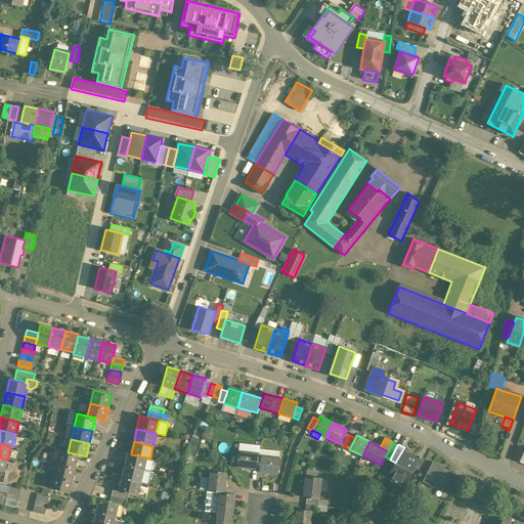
[(523,449),(518,447),(514,459),(515,459),(523,463),(523,449)]
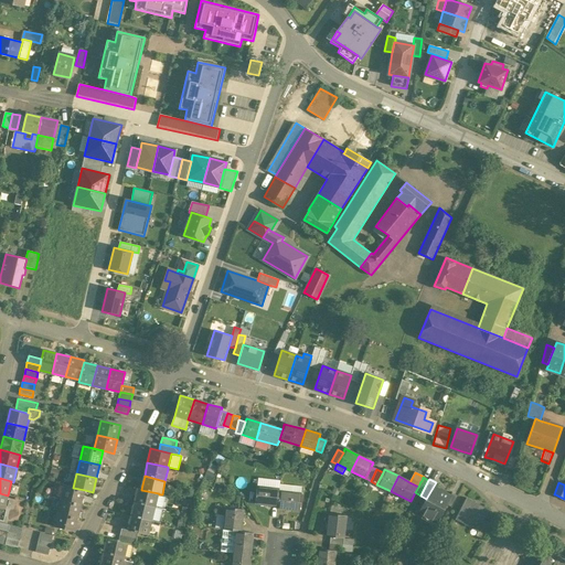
[(73,488),(64,484),(61,499),(81,504),(85,490),(73,488)]
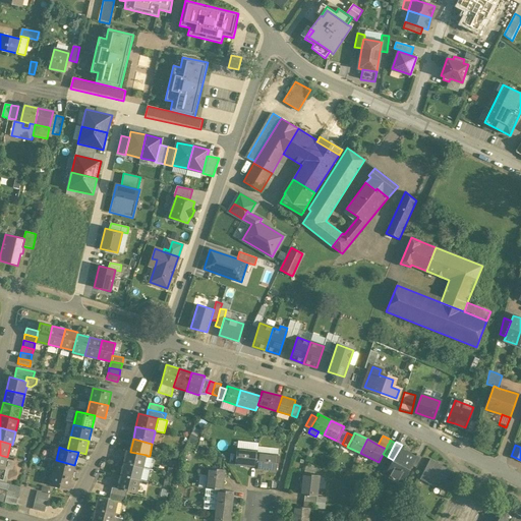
[(257,451),(237,449),(235,464),(255,466),(257,454),(257,451)]
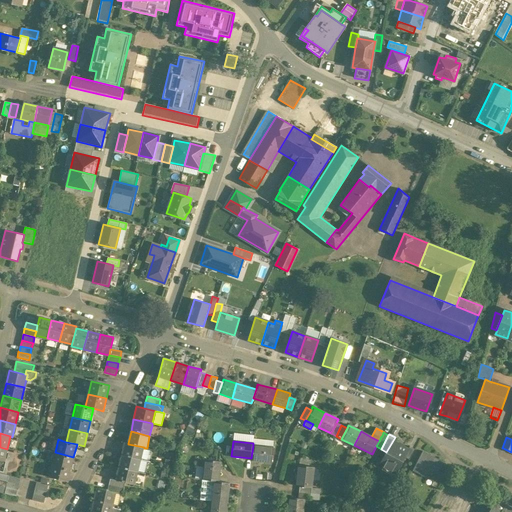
[(392,442),(386,452),(380,465),(382,466),(396,473),(404,457),(408,450),(392,442)]
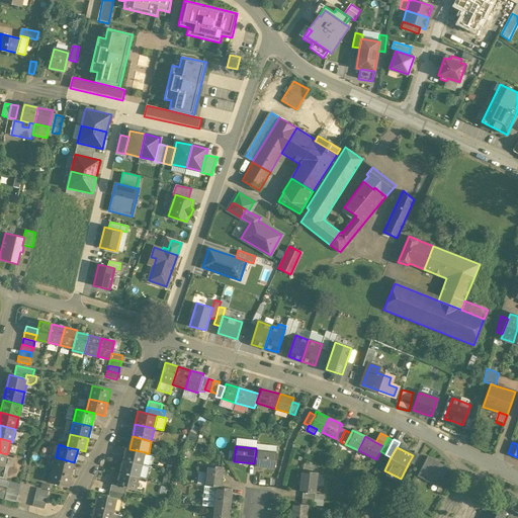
[(146,452),(130,449),(130,448),(126,448),(123,461),(143,465),(146,453),(146,452)]
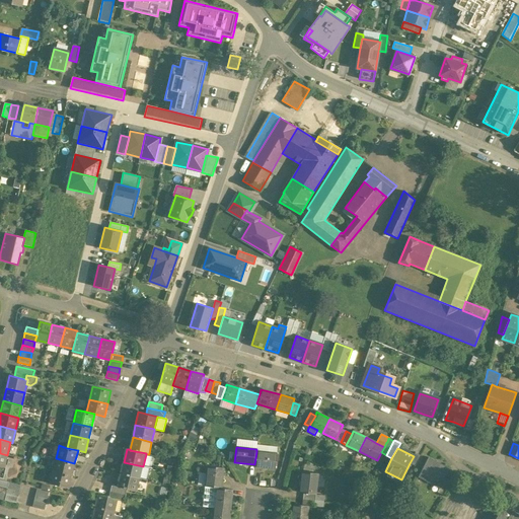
[(277,454),(256,452),(254,464),(254,467),(275,469),(277,454)]
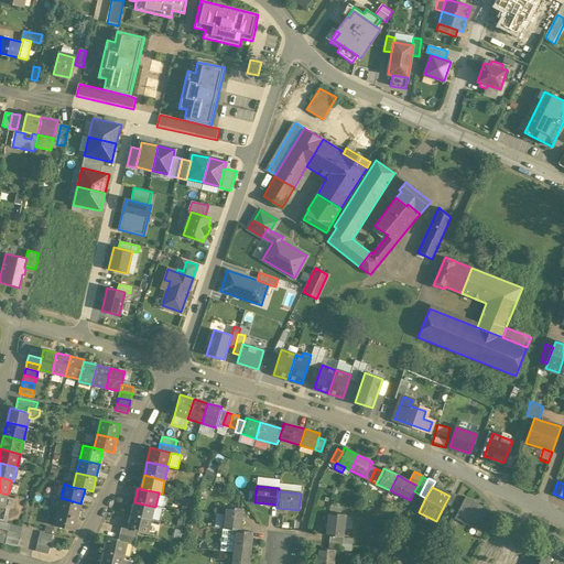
[(457,495),(451,491),(449,496),(445,503),(451,507),(457,495)]
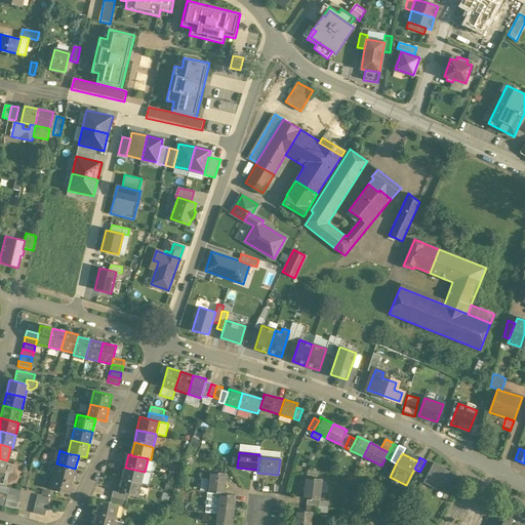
[(150,459),(148,459),(145,472),(154,474),(157,461),(151,459),(150,459)]
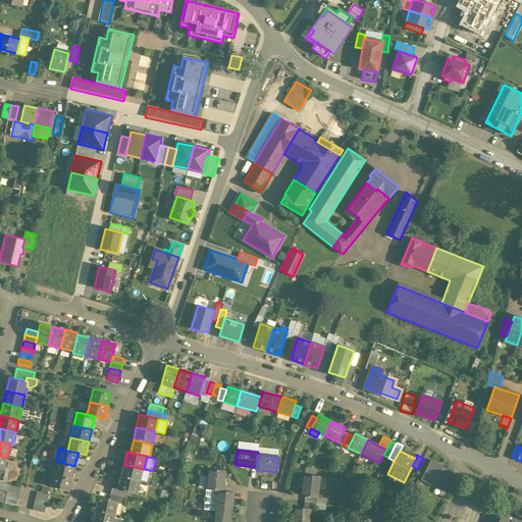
[(453,471),(431,460),(420,480),(434,487),(435,485),(442,489),(441,490),(442,491),(448,481),(453,471)]
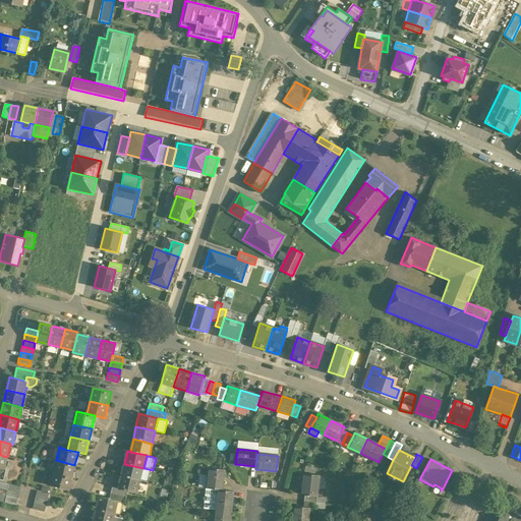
[(74,465),(56,460),(53,473),(71,477),(74,465)]
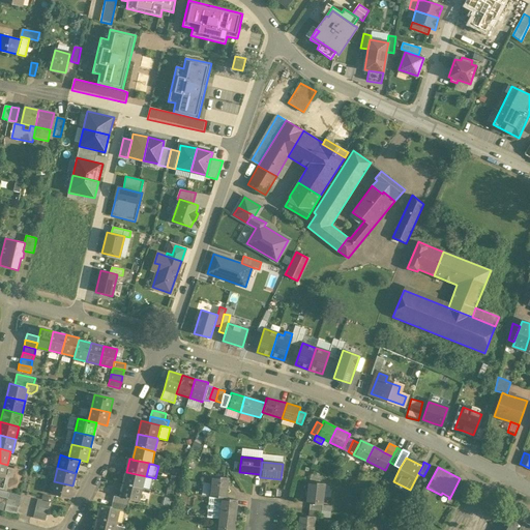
[(146,476),(126,472),(123,484),(143,489),(146,476)]
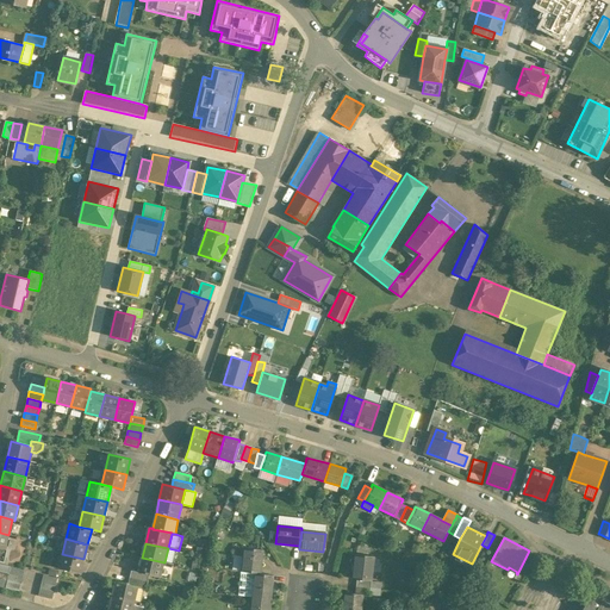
[(262,551),(244,548),(242,572),(255,573),(260,574),(262,551)]
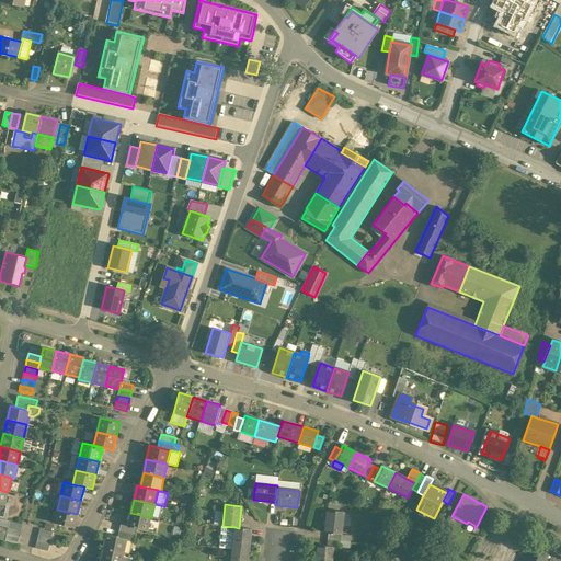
[(77,514),(57,510),(54,523),(73,528),(77,514)]
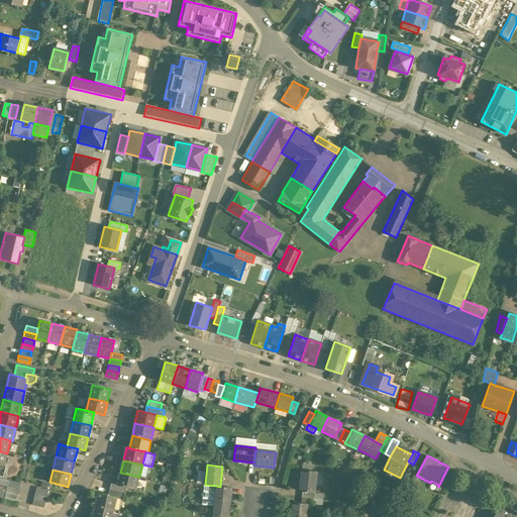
[(317,473),(301,471),(299,491),(303,492),(315,493),(317,473)]
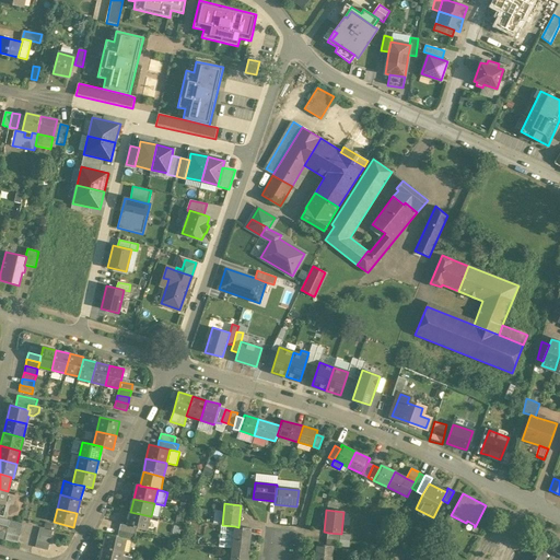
[(151,516),(130,512),(127,526),(137,528),(148,531),(151,516)]
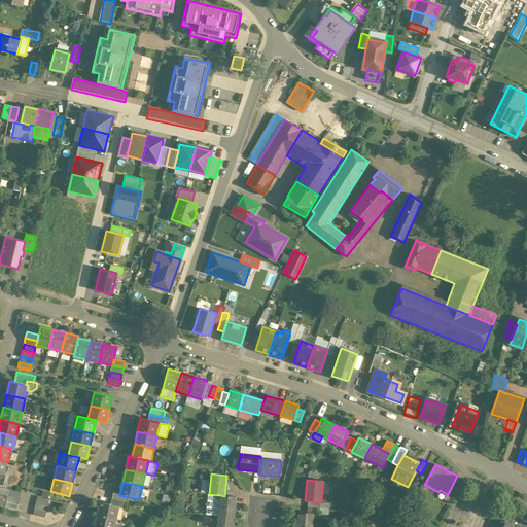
[(458,489),(452,486),(447,496),(445,499),(451,502),(458,489)]
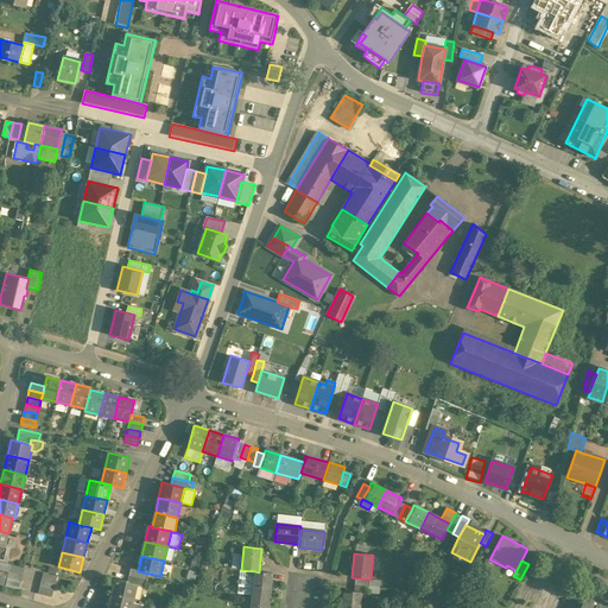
[(24,569),(11,565),(8,572),(23,576),(24,569)]
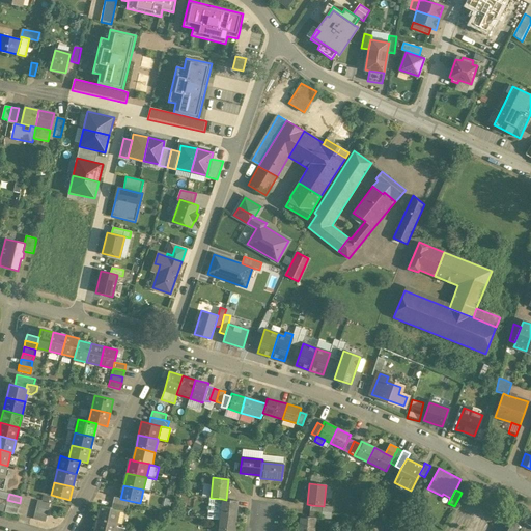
[(120,499),(115,497),(113,503),(129,507),(130,501),(120,499)]
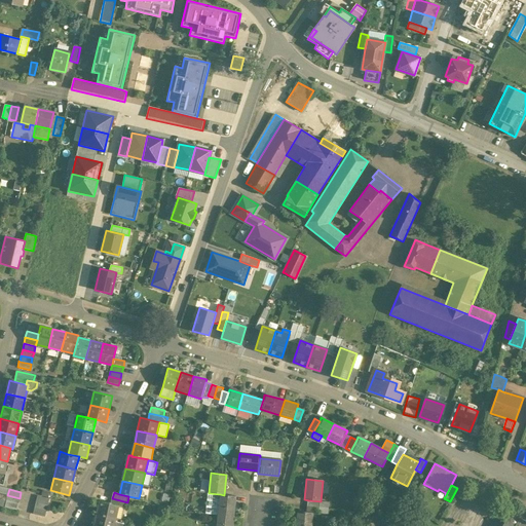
[(220,494),(209,493),(200,492),(199,492),(208,493),(207,501),(204,503),(207,505),(205,514),(218,515),(220,494)]
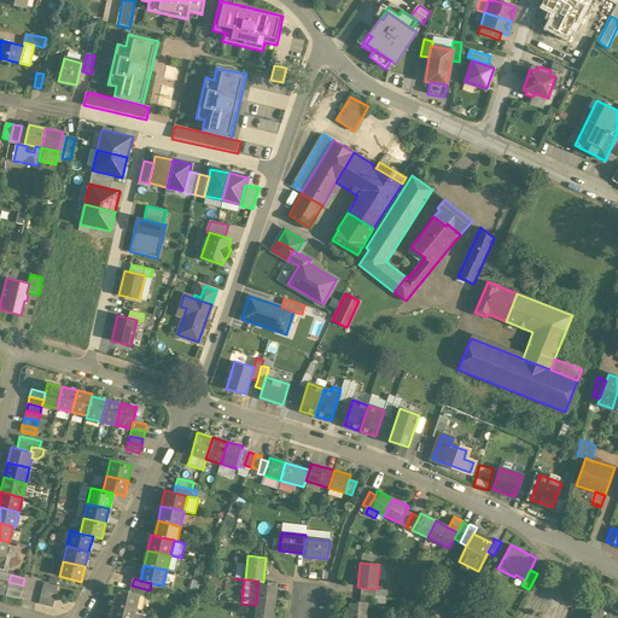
[(263,582),(258,581),(256,605),(274,607),(277,583),(263,582)]
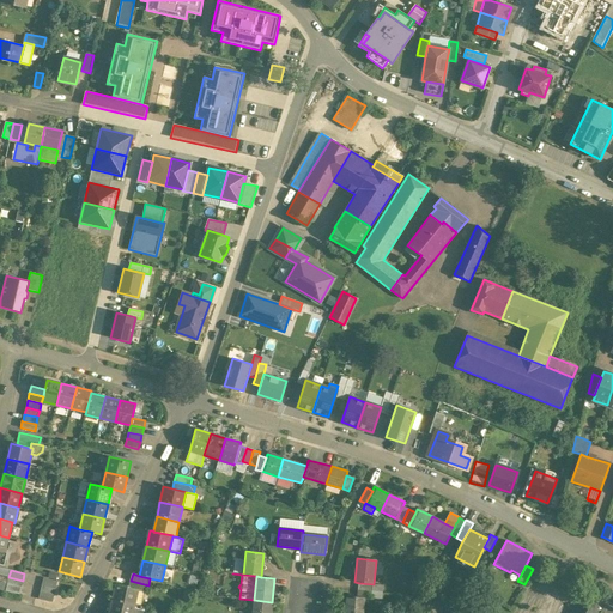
[(23,581),(8,577),(7,584),(22,588),(23,581)]
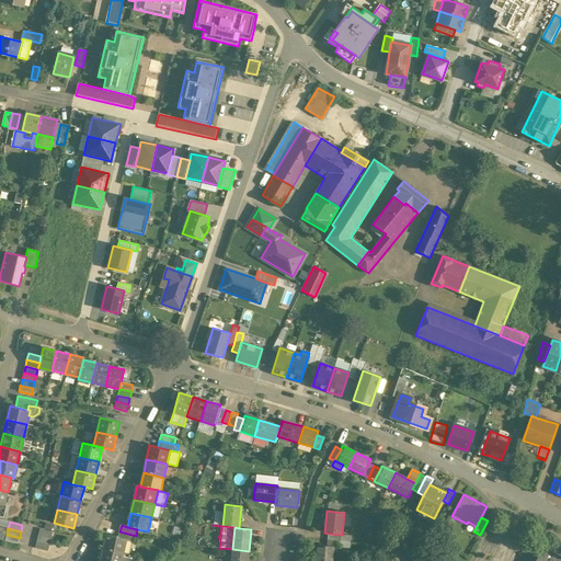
[(53,531),(39,529),(38,536),(50,538),(53,531)]
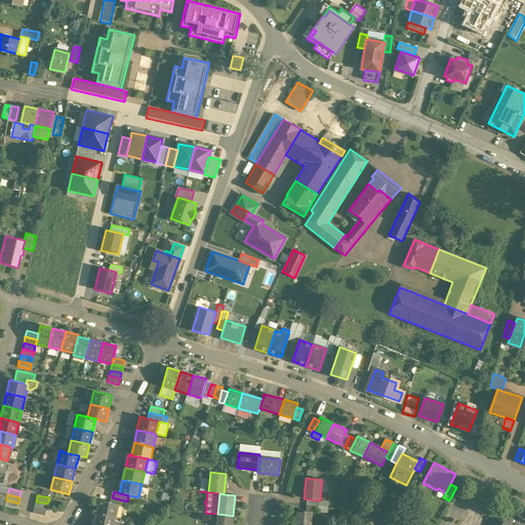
[(127,501),(112,497),(111,503),(119,506),(126,508),(127,501)]
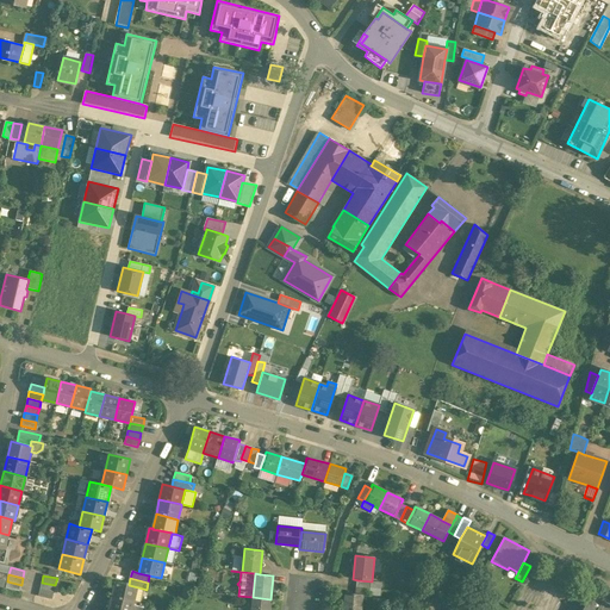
[(22,585),(7,582),(5,589),(19,592),(22,585)]
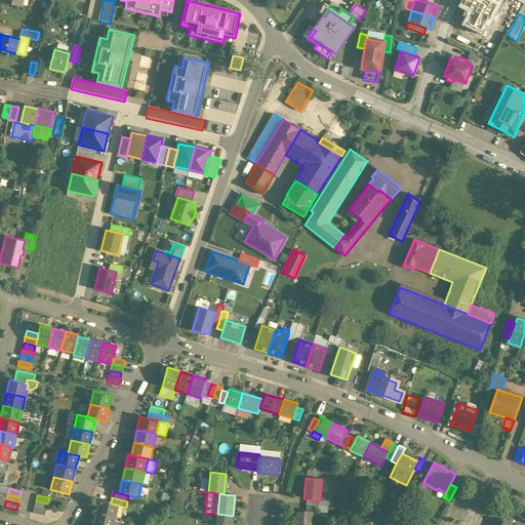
[(111,503),(99,500),(96,514),(116,519),(119,506),(111,503)]
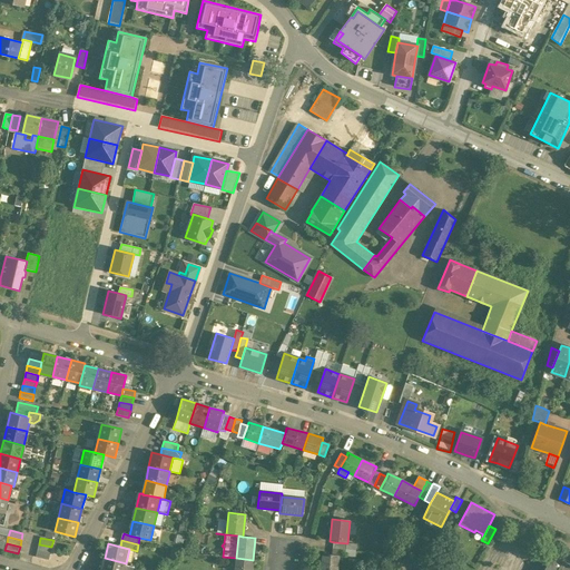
[(51,547),(39,544),(37,550),(50,553),(51,547)]
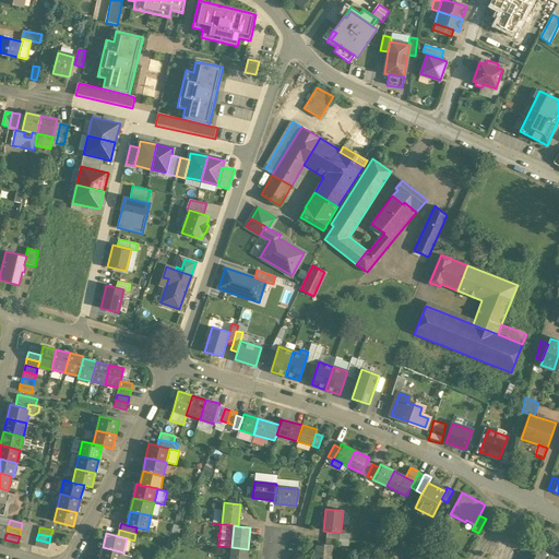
[(49,543),(36,539),(35,546),(48,549),(49,543)]
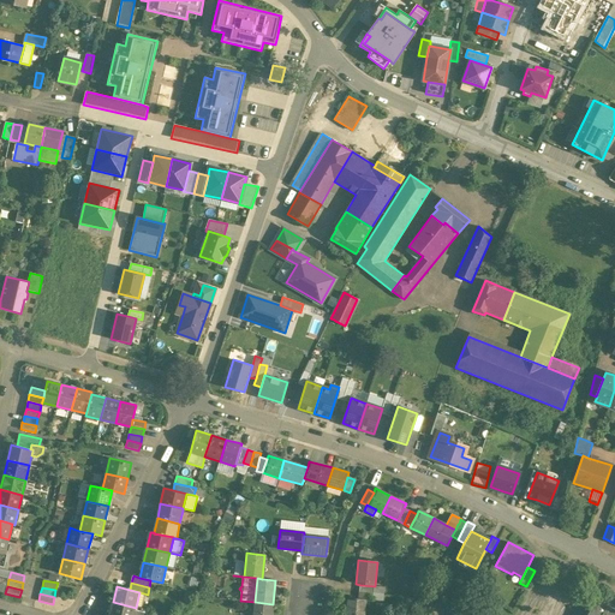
[(358,599),(348,598),(346,614),(364,614),(366,601),(358,599)]
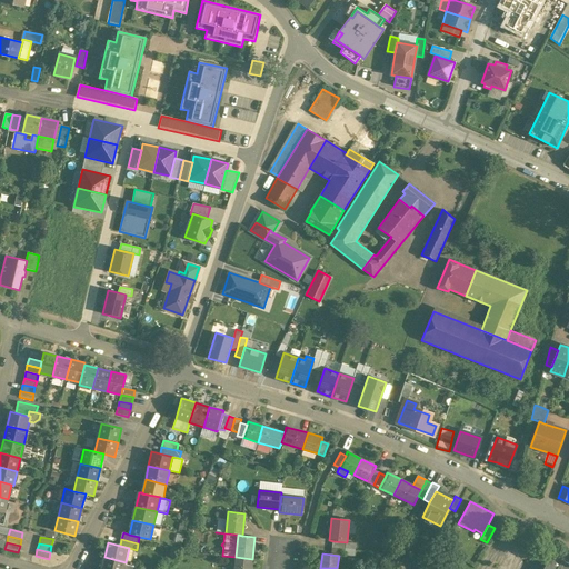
[(550,555),(542,568),(568,568),(568,563),(551,555),(550,555)]
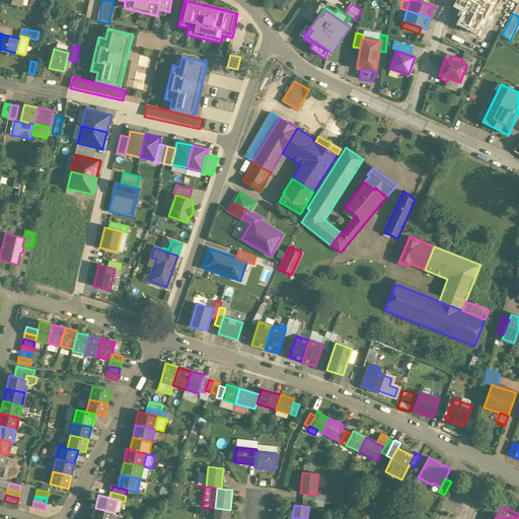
[(113,518),(115,513),(95,508),(92,518),(113,518)]
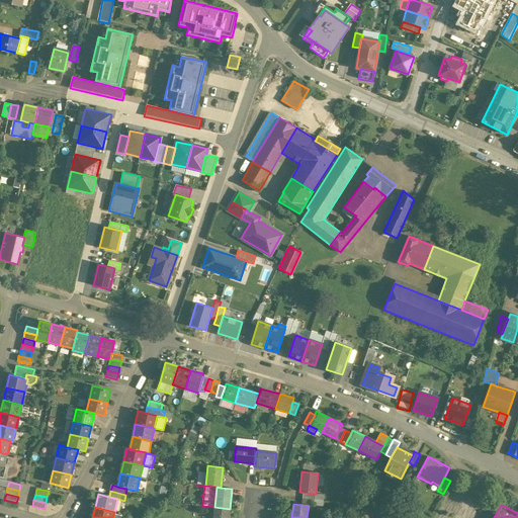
[(228,517),(230,509),(214,507),(212,517),(228,517)]
